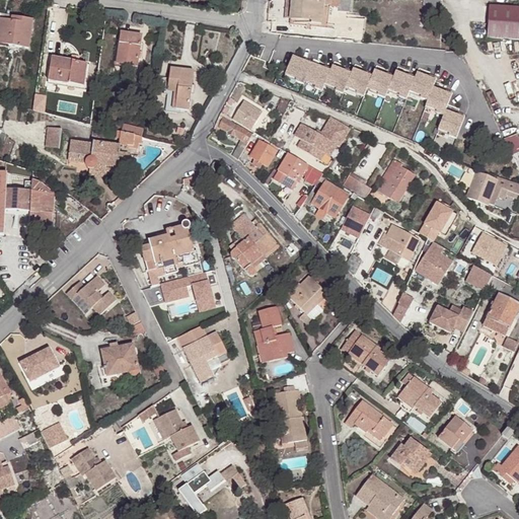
[(310,21),(320,22),(321,7),(321,3),(314,2),(291,0),(289,19),(310,21)]
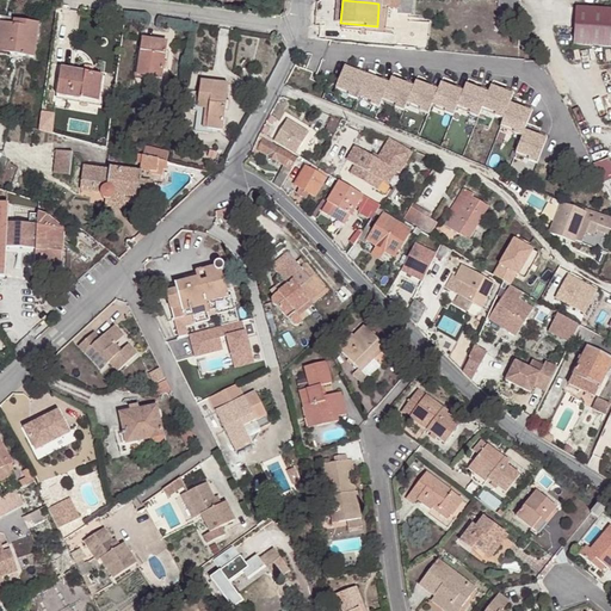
[(610,11),(575,8),(573,45),(610,48),(610,11)]
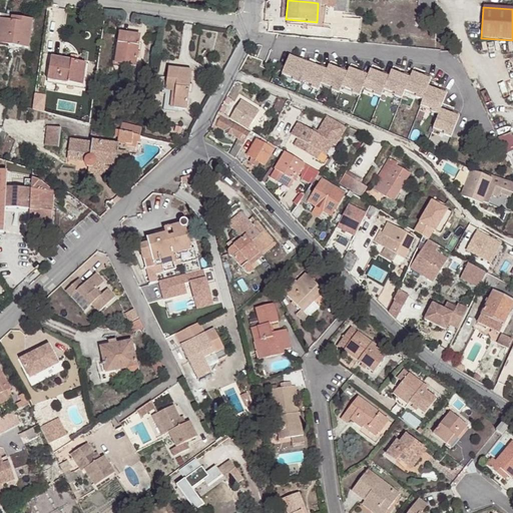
[(0,44),(26,50),(32,19),(12,16),(11,22),(0,19),(0,44)]
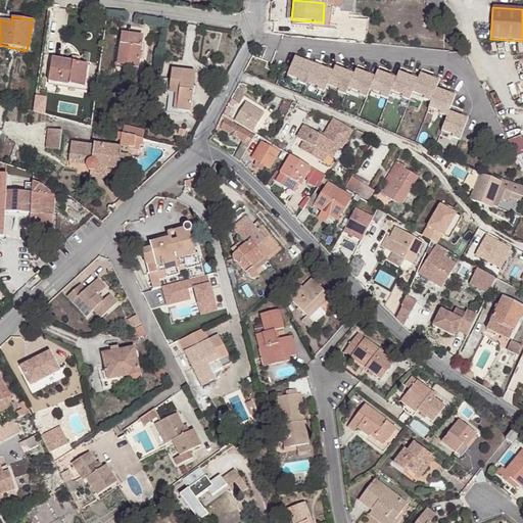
[(115,66),(131,69),(135,37),(121,35),(115,66)]
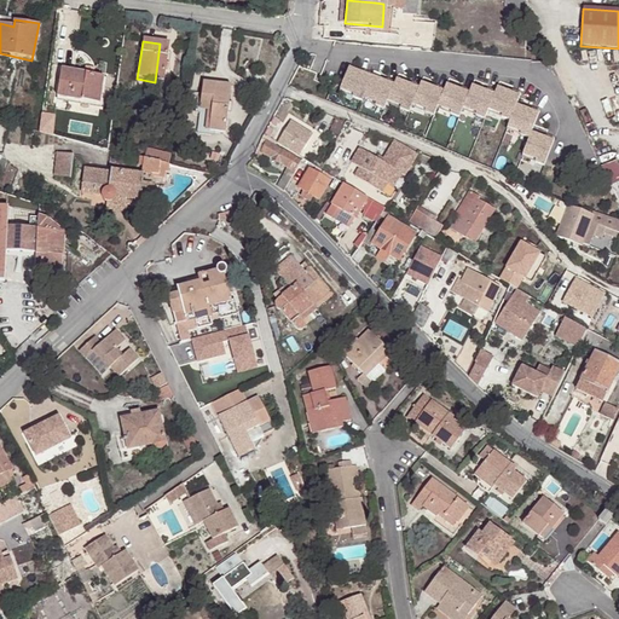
[(160,44),(155,82),(162,84),(168,45),(160,44)]
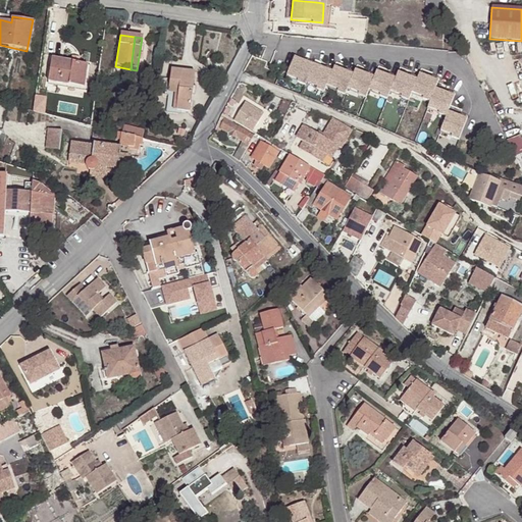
[(84,65),(49,59),(44,84),(80,90),(84,65)]
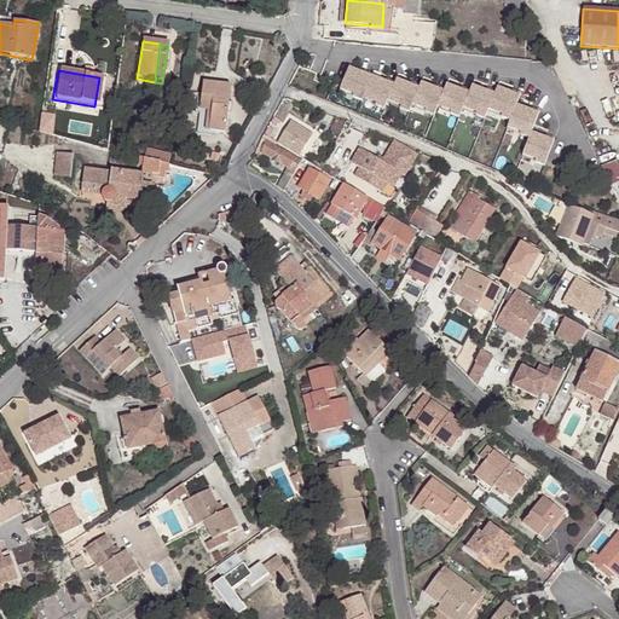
[(489,90),(456,79),(450,98),(473,106),(481,109),(489,90)]
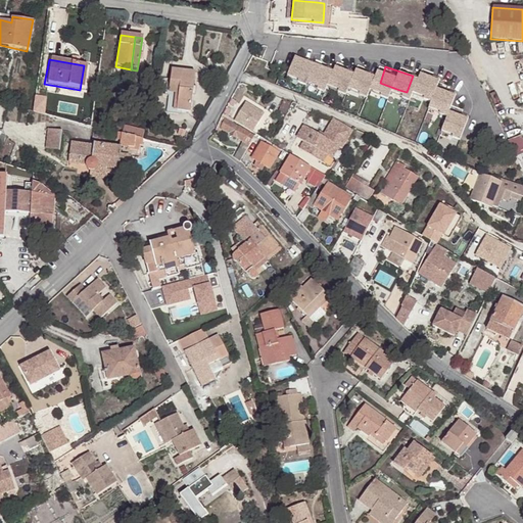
[(174,97),(174,101),(189,108),(195,76),(173,72),(169,95),(174,97)]
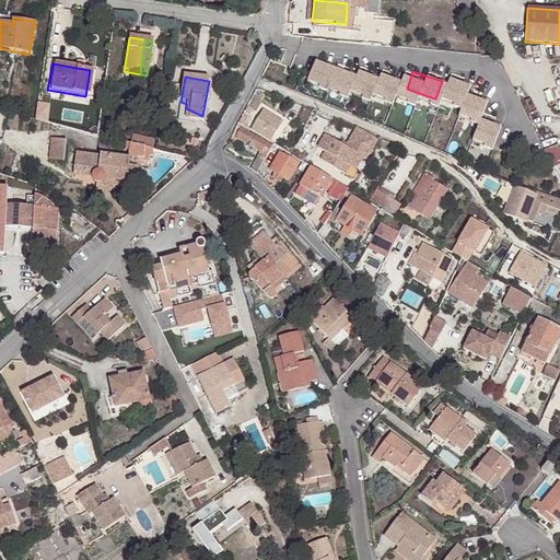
[(428,96),(407,89),(399,111),(420,117),(428,96)]
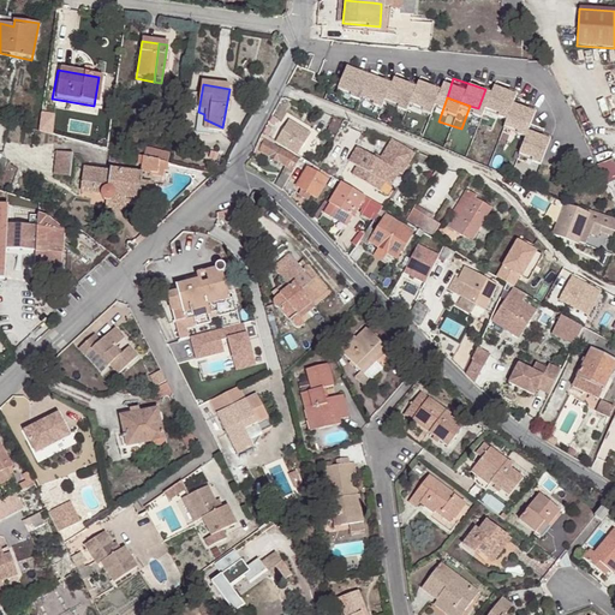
[(519,108),(490,107),(489,115),(519,118),(519,108)]
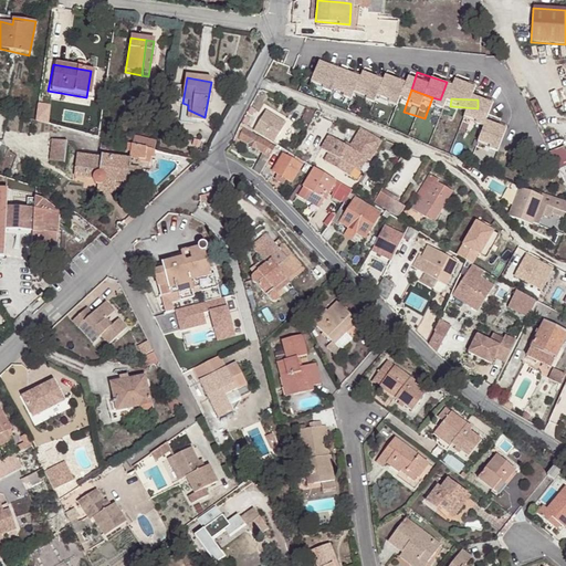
[(287,121),(268,108),(255,127),(276,140),(287,121)]
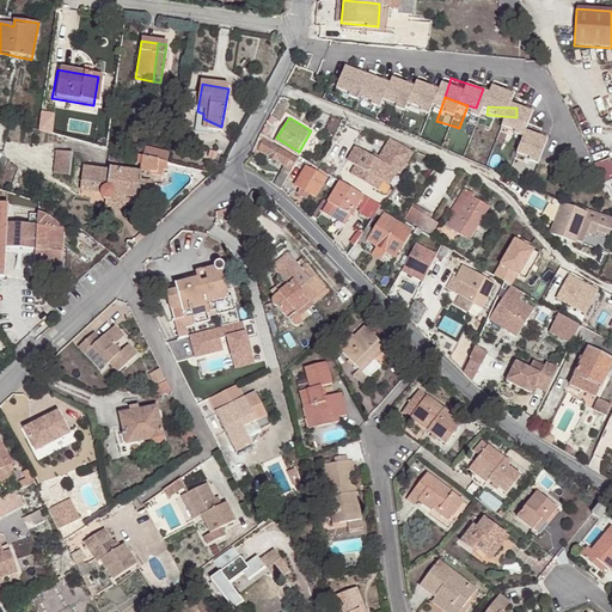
[(221,127),(203,118),(201,133),(220,136),(221,127)]
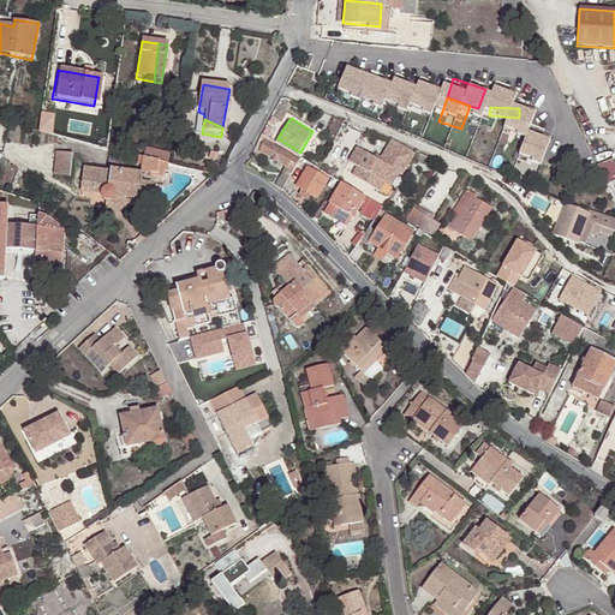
[(461,129),(439,121),(436,130),(459,137),(461,129)]
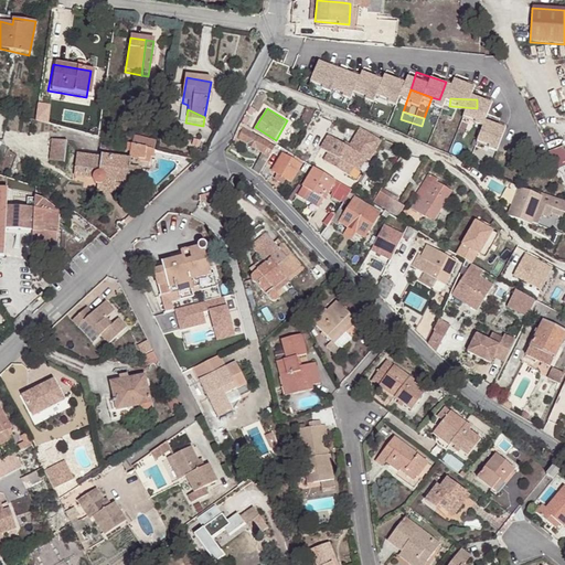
[(240,127),(235,138),(238,139),(237,140),(264,155),(269,157),(275,147),(240,127)]
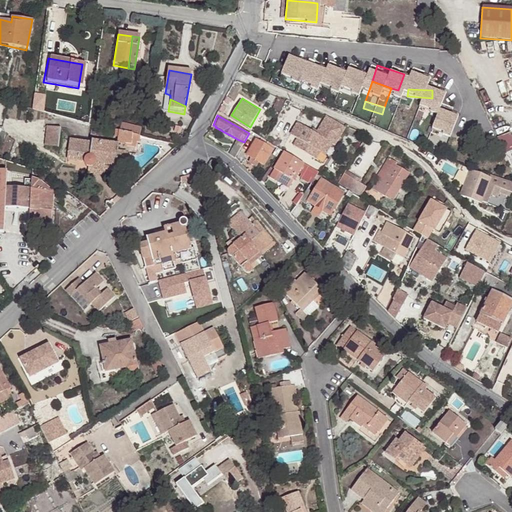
[(344,129),(326,117),(317,131),(316,134),(311,132),(297,123),(290,135),(297,139),(292,148),(311,157),(315,152),(324,140),(329,144),(332,146),(344,129)]
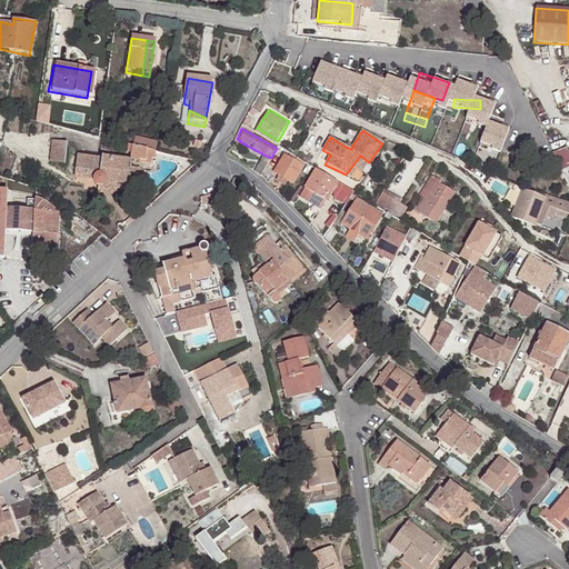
[(70,146),(55,143),(51,165),(67,166),(70,146)]
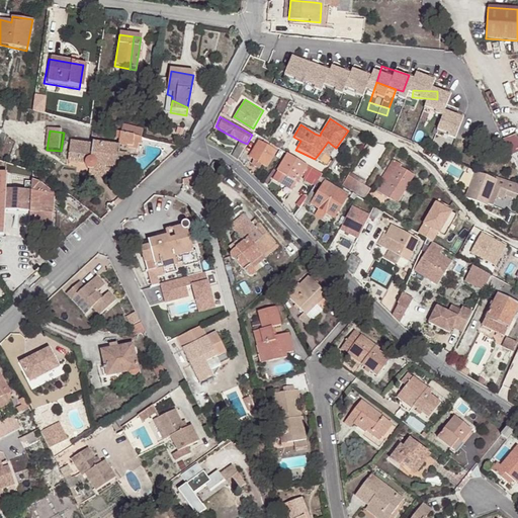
[(117,146),(137,151),(141,138),(120,133),(117,146)]
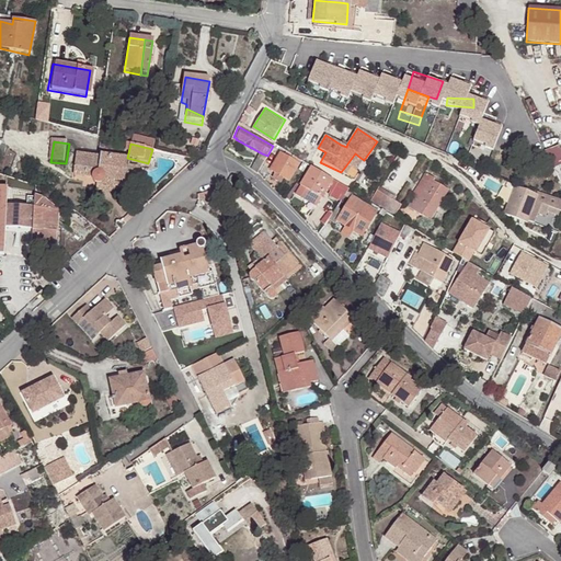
[(290,155),(283,150),(279,153),(271,170),(275,173),(283,178),(287,181),(297,164),(297,163),(299,160),(290,155)]
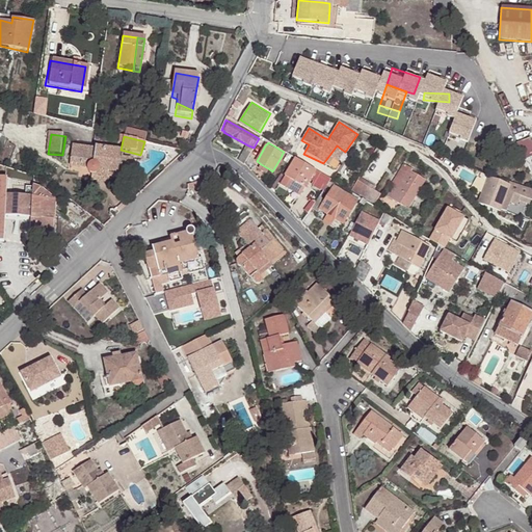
[(342,150),(337,145),(327,158),(333,161),(342,150)]
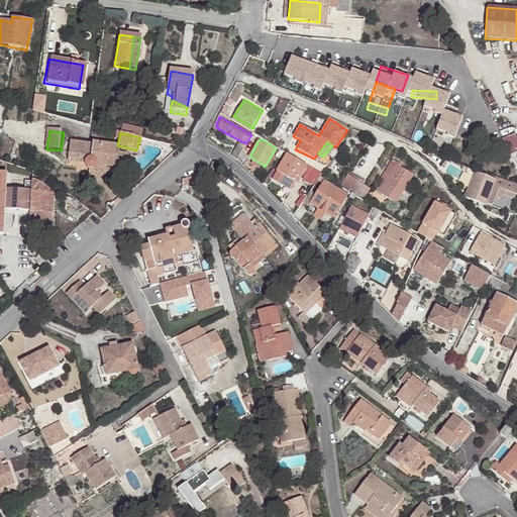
[(74,142),(71,158),(79,160),(79,163),(89,165),(89,168),(90,169),(93,170),(94,170),(96,170),(98,168),(98,167),(106,168),(105,172),(126,175),(130,158),(122,156),(122,154),(96,149),(96,146),(74,142)]
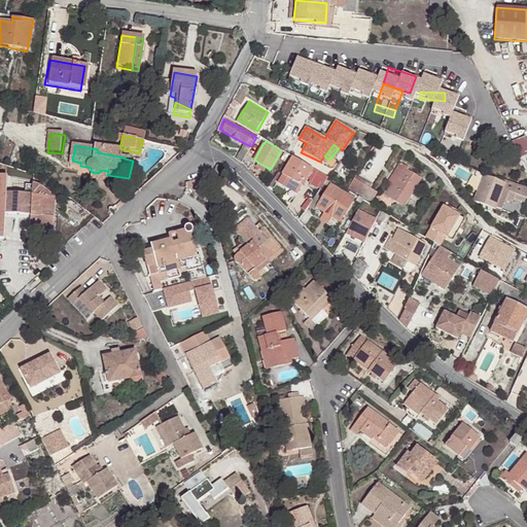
[(234,157),(241,163),(248,151),(241,146),(234,157)]
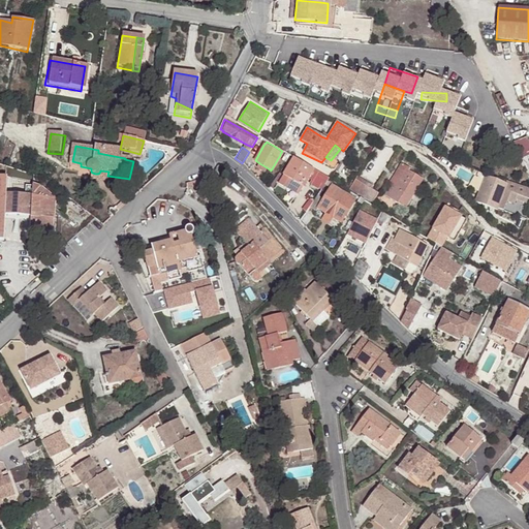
[(99,148),(98,150),(98,153),(125,158),(126,152),(99,148)]
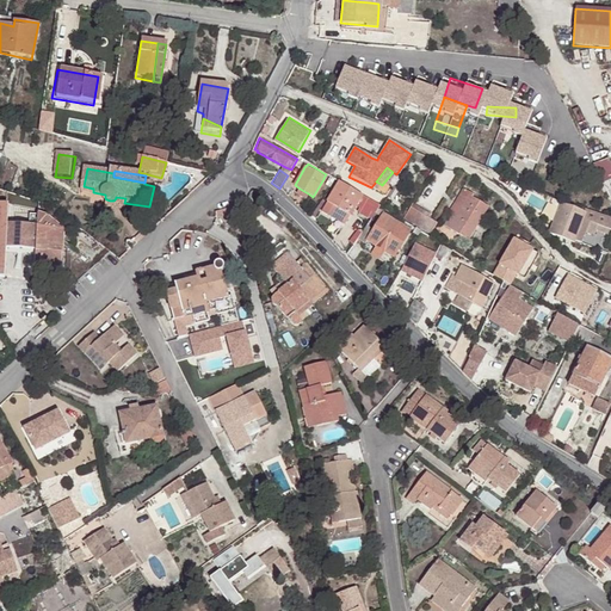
[(372,203),(338,181),(325,202),(329,207),(325,214),(343,224),(353,207),(357,209),(356,211),(364,217),(372,203)]
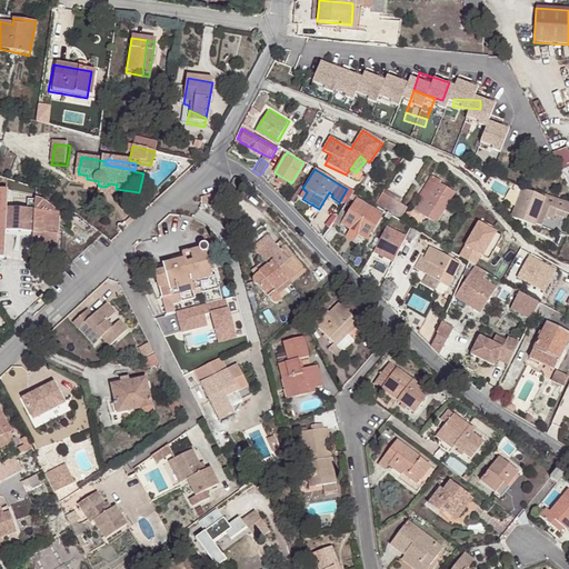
[(287,180),(279,176),(276,180),(285,185),(287,180)]
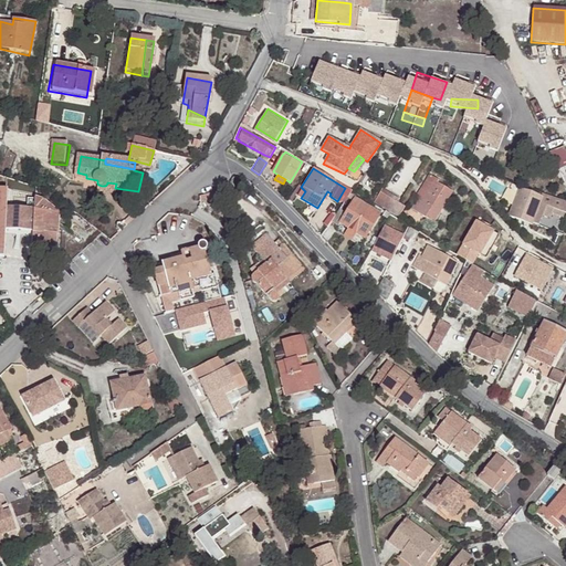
[(416,196),(418,198),(421,199),(433,180),(436,182),(438,180),(429,175),(416,196)]
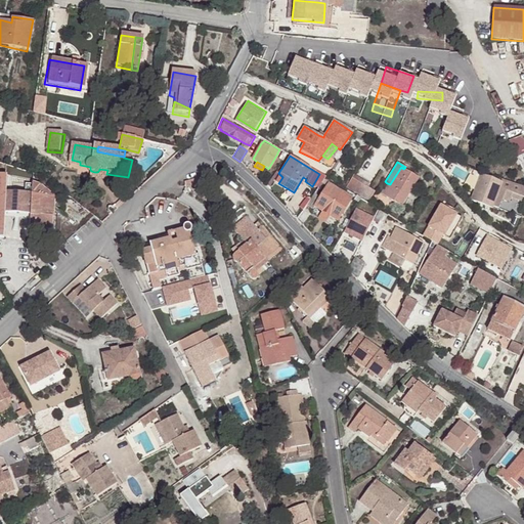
[(390,184),(387,183),(381,194),(396,204),(402,195),(401,194),(403,190),(408,193),(419,178),(403,169),(401,167),(390,184)]
